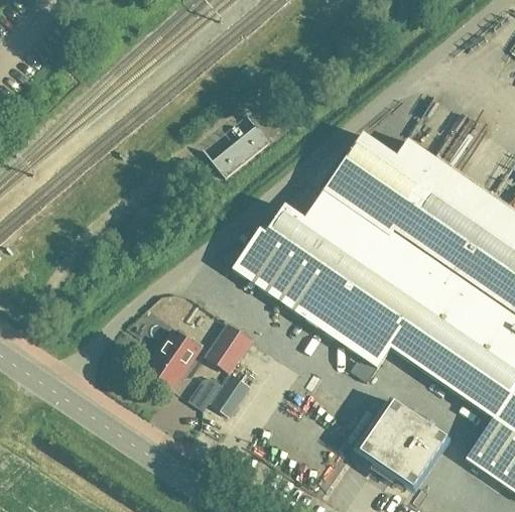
[(514,38),(500,58),(514,69),(514,66),(514,38)]
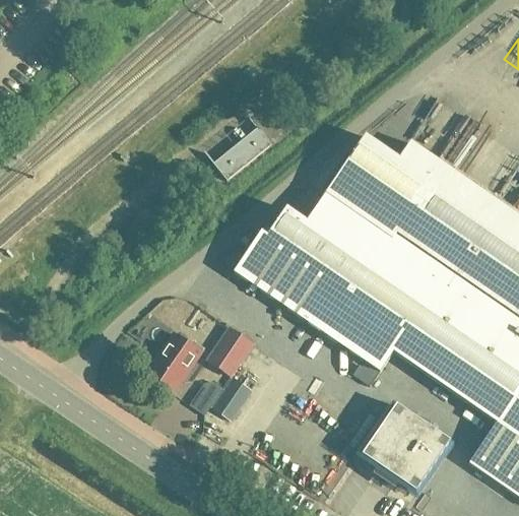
[(226,179),(270,142),(257,126),(212,162),(226,179)]
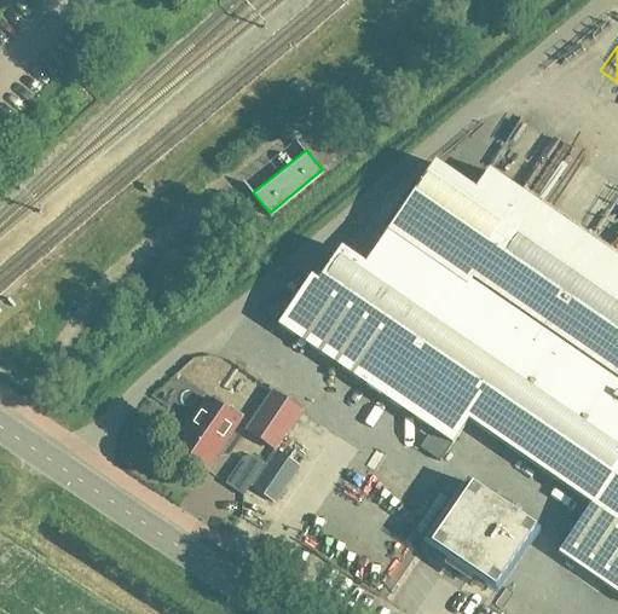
[(311,273),(278,322),(432,426),(421,442),(440,456),(467,415),(591,497),(559,545),(617,584),(617,254),(487,166),(473,186),(433,158),(363,262),(338,245),(317,277),(311,273)]
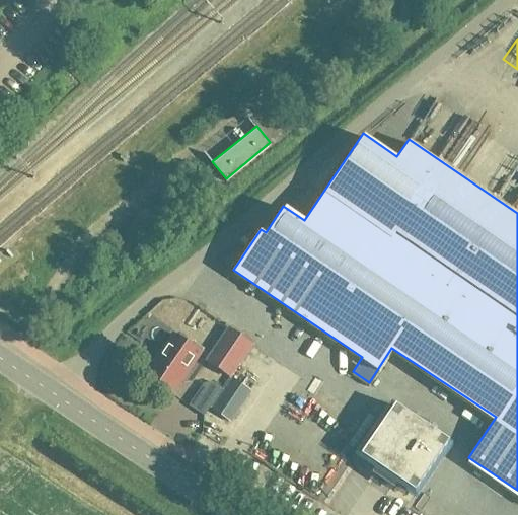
[(228,325),(216,343),(206,358),(217,365),(229,373),(251,341),(228,325)]
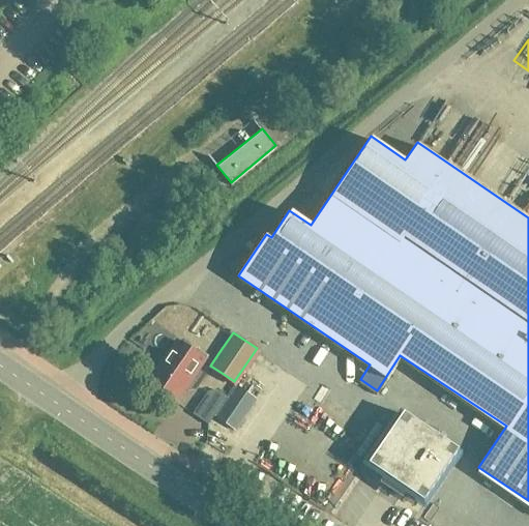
[(193,350),(176,339),(148,380),(175,399),(206,353),(196,346),(193,350)]
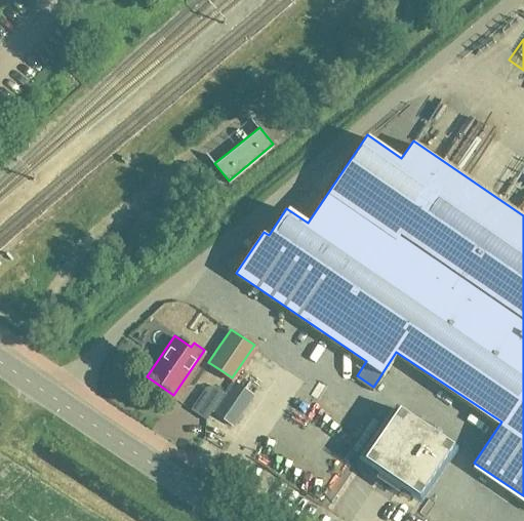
[(267,385),(274,372),(252,361),(245,373),(267,385)]
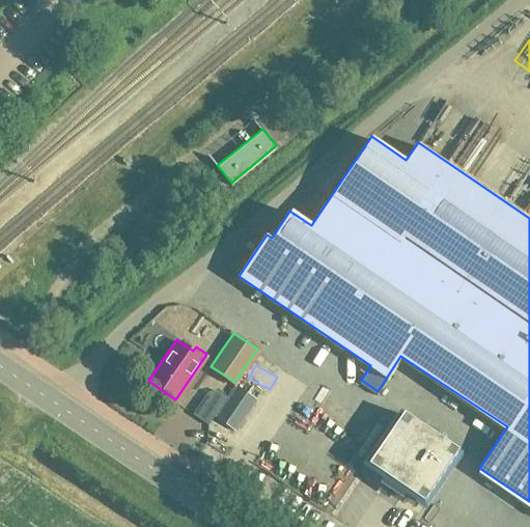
[(458,449),(403,412),(368,464),(388,476),(385,481),(401,492),(403,488),(423,501),(458,449)]
